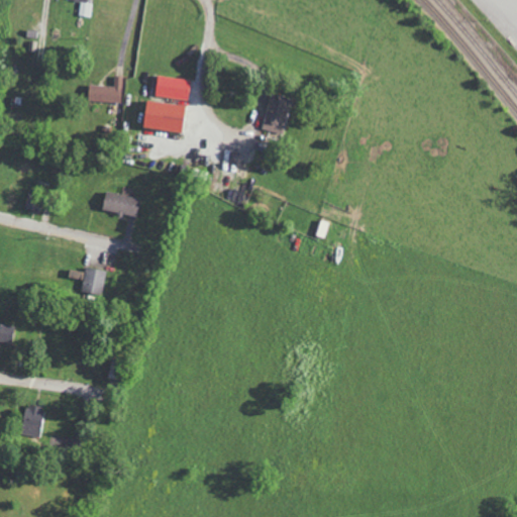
[(94,4),(81,1),(78,15),(91,17),(94,4)]
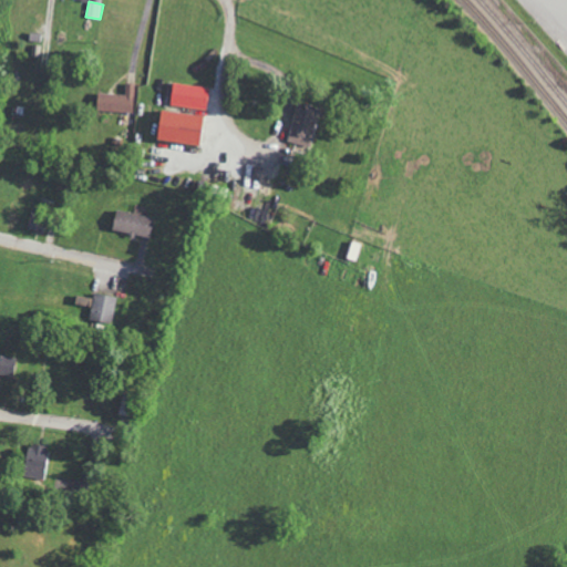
[(133,83),(124,83),(124,93),(96,92),(95,111),(132,112),(133,83)]
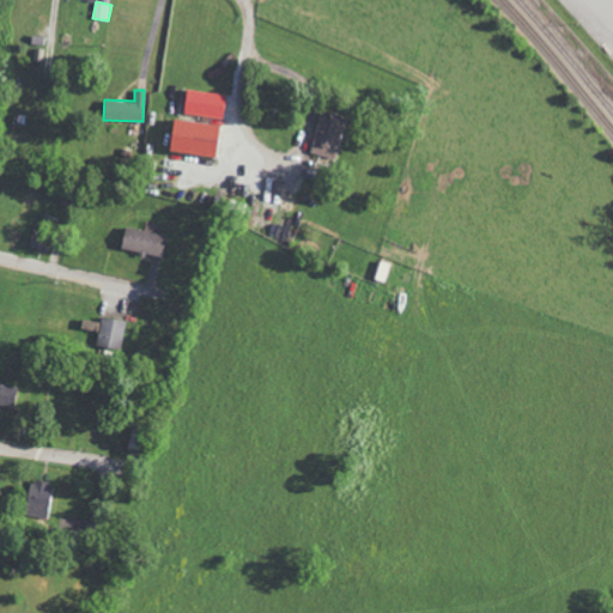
[(222,117),(224,93),(184,90),(182,114),(222,117)]
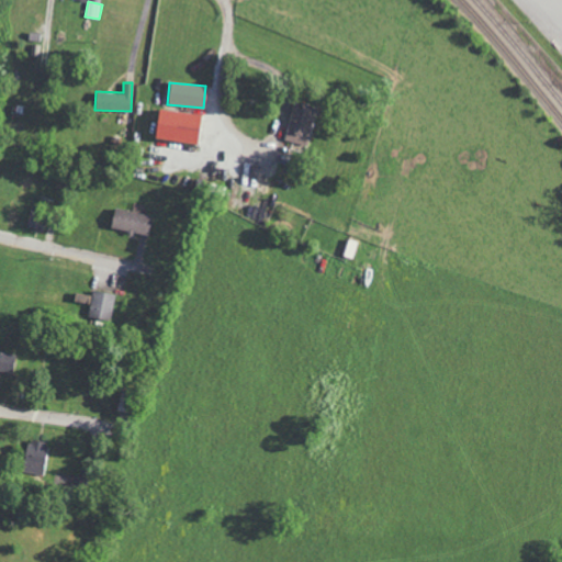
[(306,147),(314,107),(291,102),(284,139),(294,142),(294,145),(306,147)]
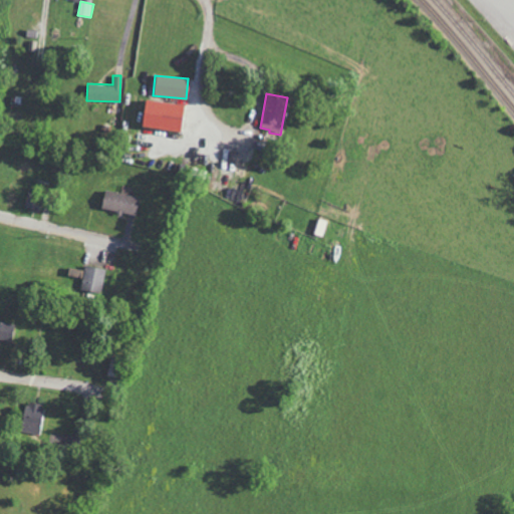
[(140,125),(178,132),(183,105),(144,98),(140,125)]
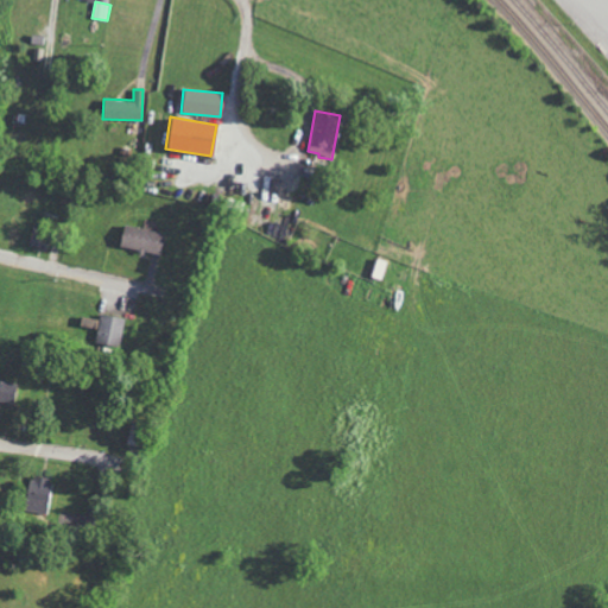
[(162,252),(164,230),(120,227),(119,248),(162,252)]
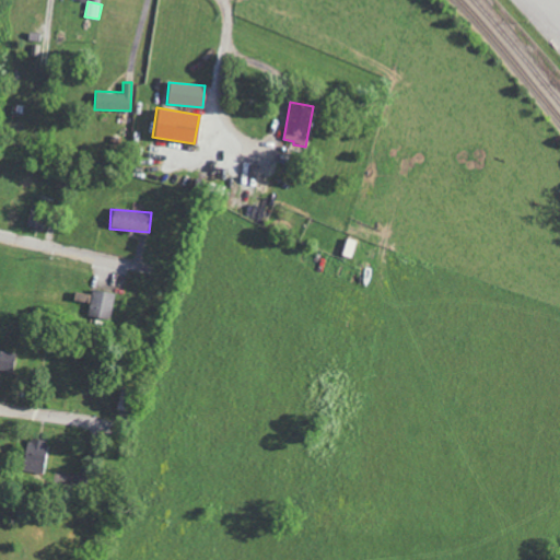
[(111,319),(114,293),(91,290),(88,316),(111,319)]
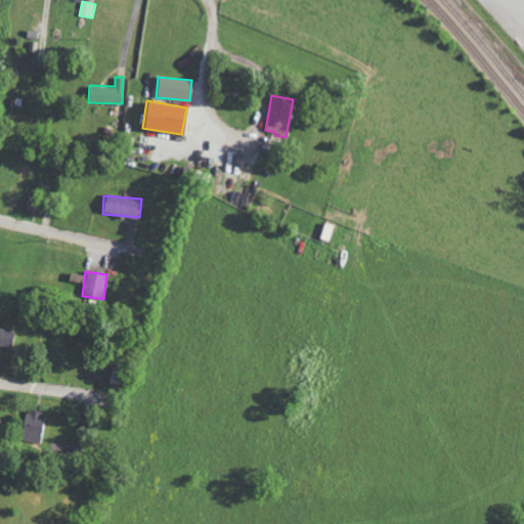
[(0,345),(11,348),(14,332),(0,328),(0,345)]
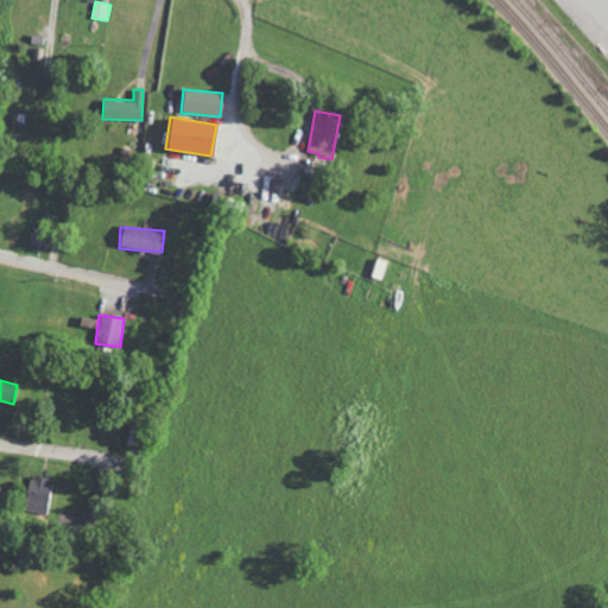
[(50,479),(29,476),(25,511),(46,513),(50,479)]
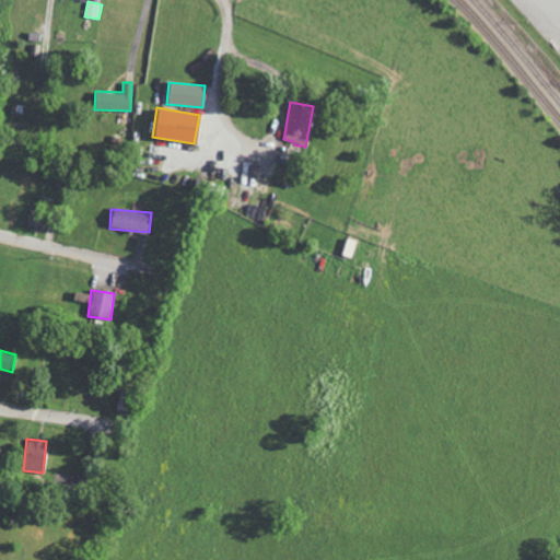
All buildings are outlined.
